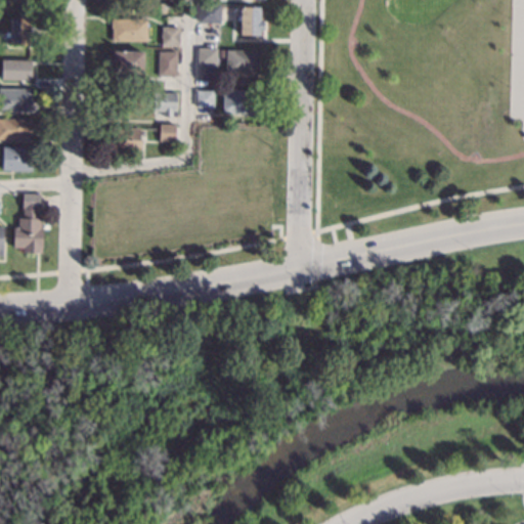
[(219,23),(198,22),(198,4),(219,4),(219,23)]
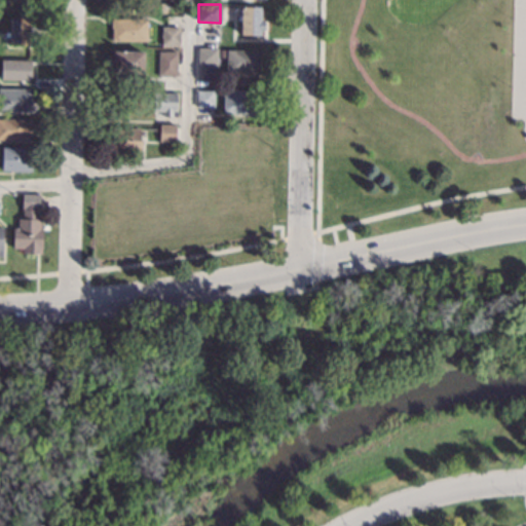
[(260,21),(263,21),(263,30),(260,30),(260,35),(239,35),(239,7),(260,7),(260,21)]
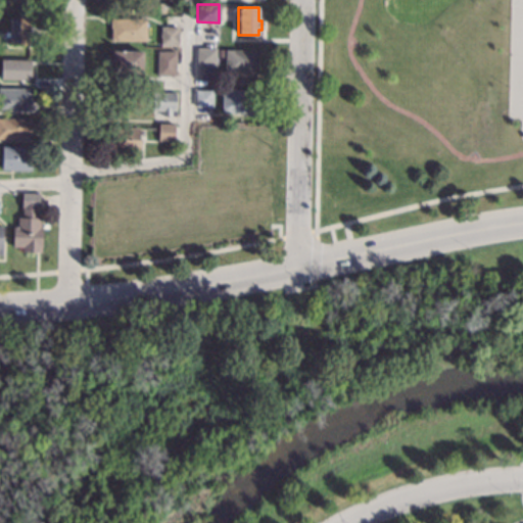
[(29,27),(32,27),(32,40),(29,40),(29,44),(9,44),(10,19),(15,19),(15,17),(29,17),(29,27)]
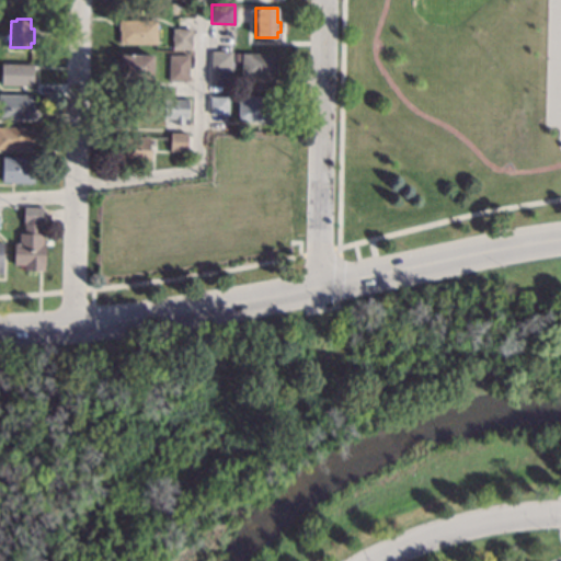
[(157,44),(119,44),(119,30),(118,30),(118,20),(157,21),(157,44)]
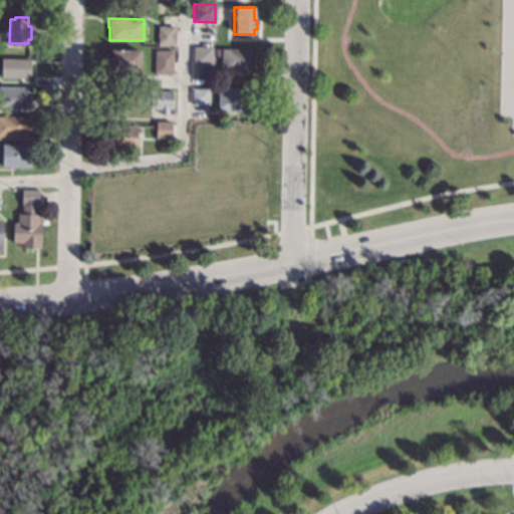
[(176,45),(158,44),(159,26),(176,26),(176,45)]
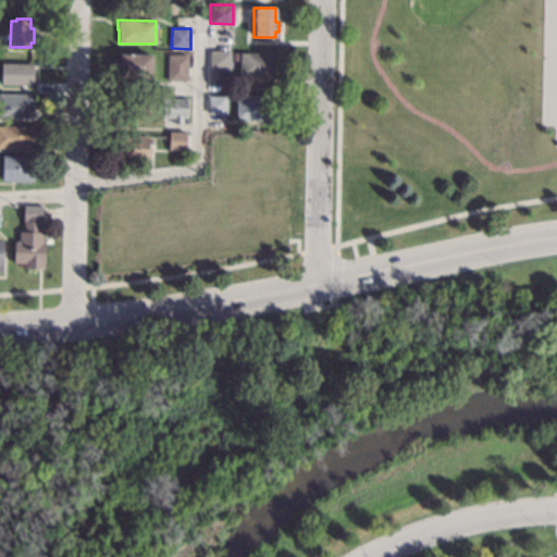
[(230,51),(229,71),(208,70),(209,50),(230,51)]
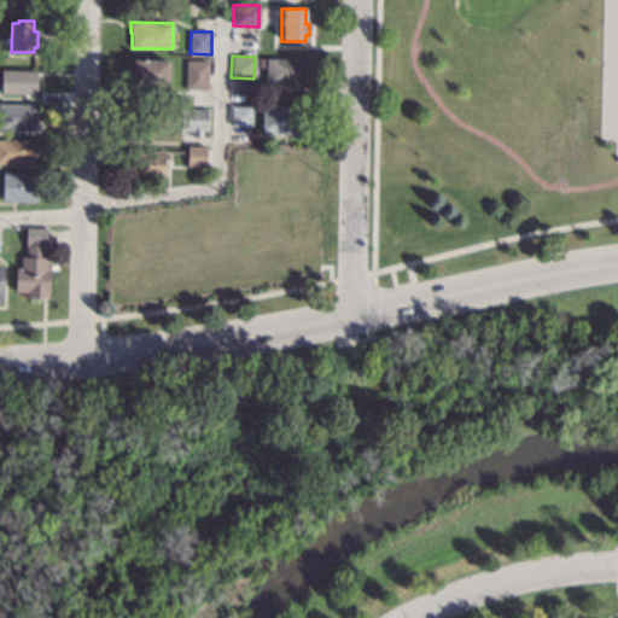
[(309,86),(266,86),(266,59),(309,59),(309,86)]
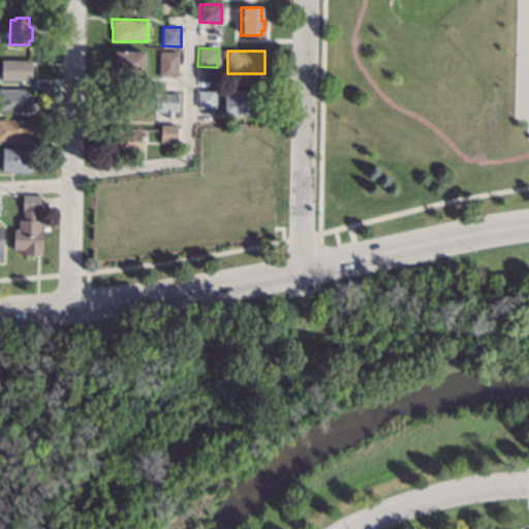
[(143,52),(143,74),(113,73),(113,52),(143,52)]
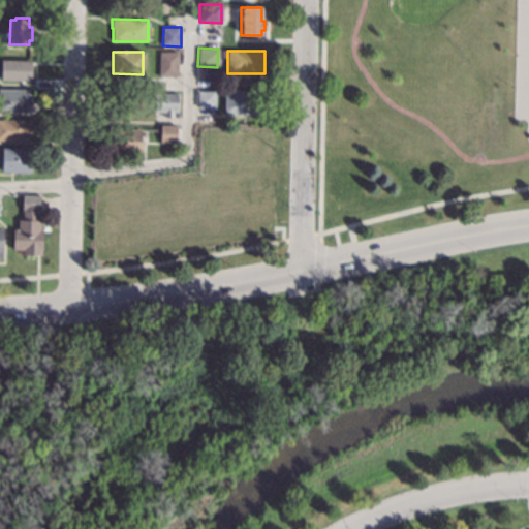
[(177,53),(177,76),(158,76),(159,52),(177,53)]
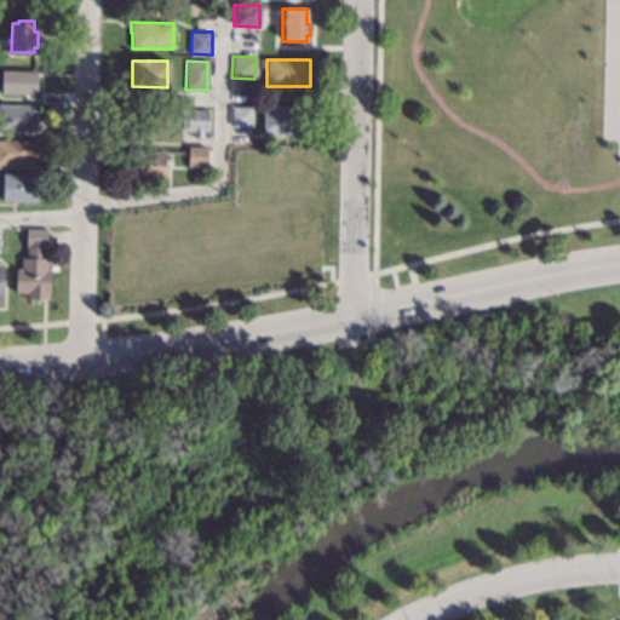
[(36,72),(1,70),(0,93),(36,95),(36,72)]
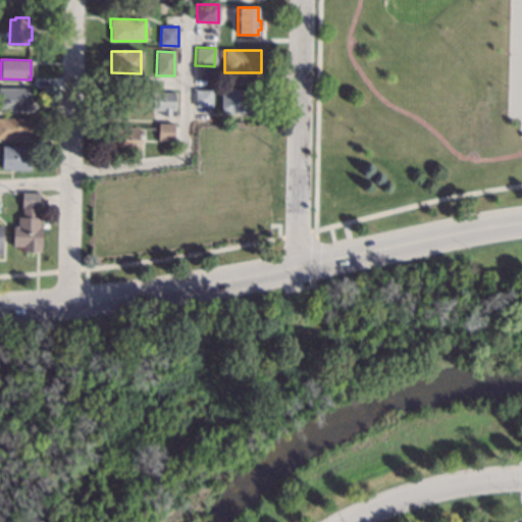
[(0,88),(30,89),(29,110),(0,110),(0,88)]
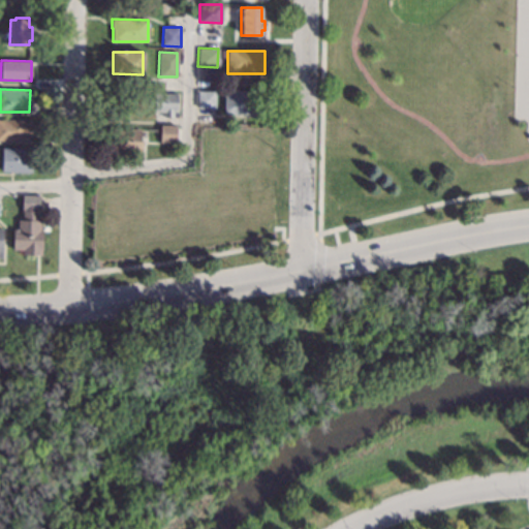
[(262,115),(225,115),(225,90),(262,90),(262,115)]
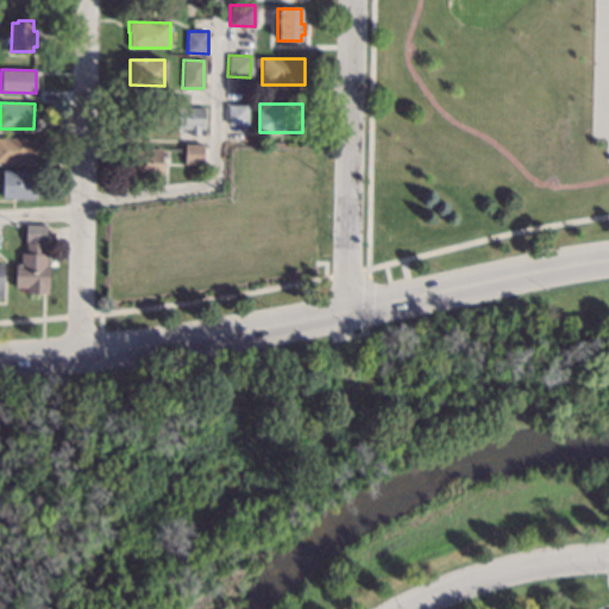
[(248,105),(246,125),(226,125),(227,105),(248,105)]
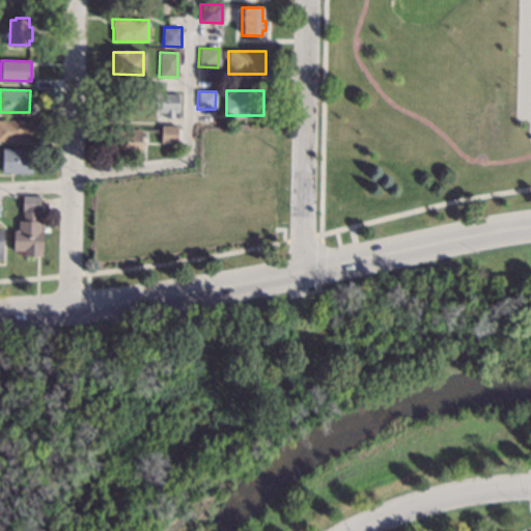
[(178,118),(165,118),(165,112),(155,112),(155,94),(178,94),(178,118)]
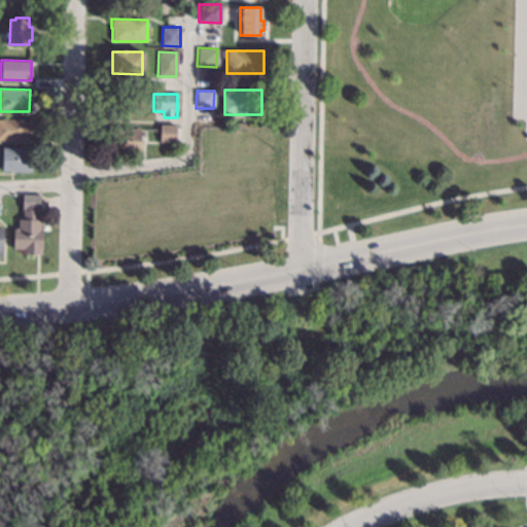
[(30,135),(25,135),(25,141),(0,141),(0,119),(30,120),(30,135)]
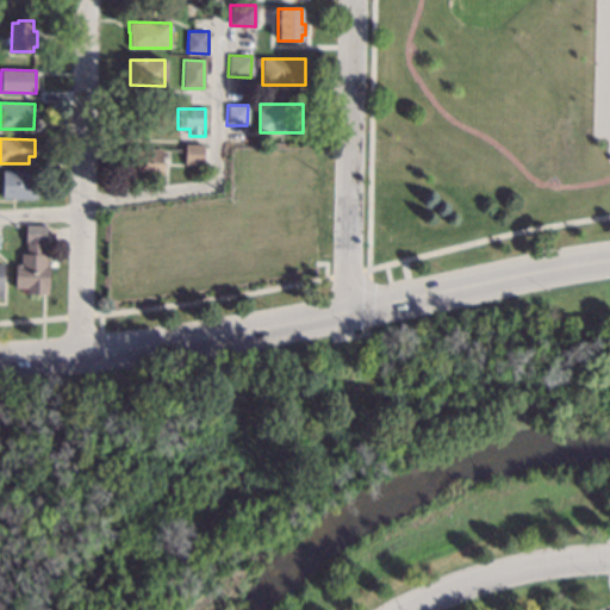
[(203,165),(184,165),(185,144),(203,144),(203,165)]
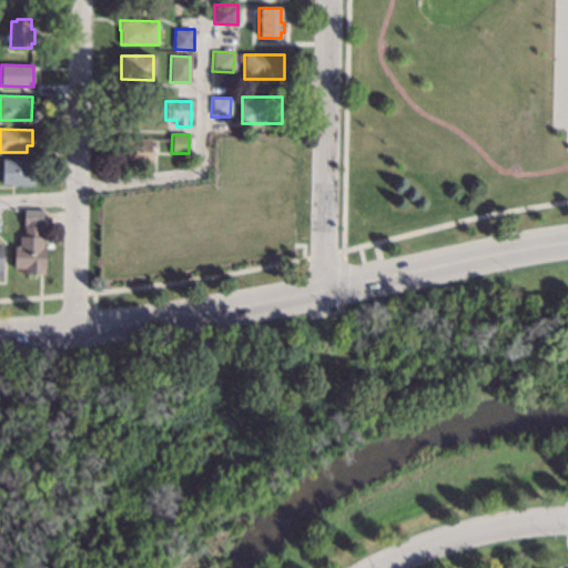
[(151,139),(150,150),(154,150),(153,163),(150,163),(150,165),(119,164),(119,138),(151,139)]
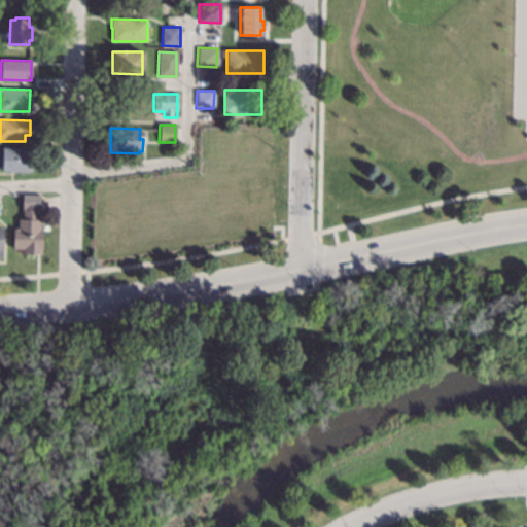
[(27,148),(27,159),(31,159),(30,172),(1,171),(1,147),(27,148)]
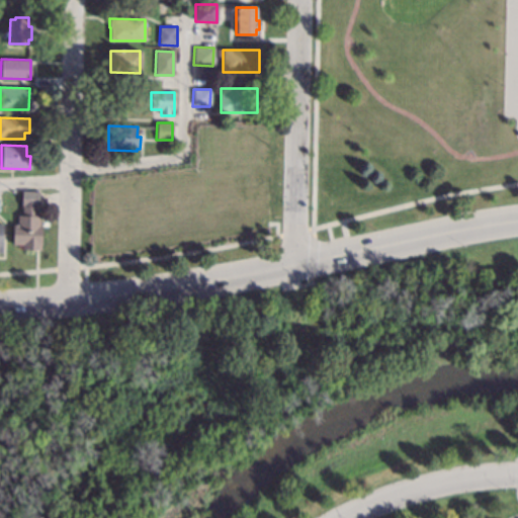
[(38,192),(37,217),(39,217),(39,225),(41,225),(39,251),(21,250),(21,246),(11,245),(12,224),(16,224),(16,214),(19,216),(20,191),(38,192)]
